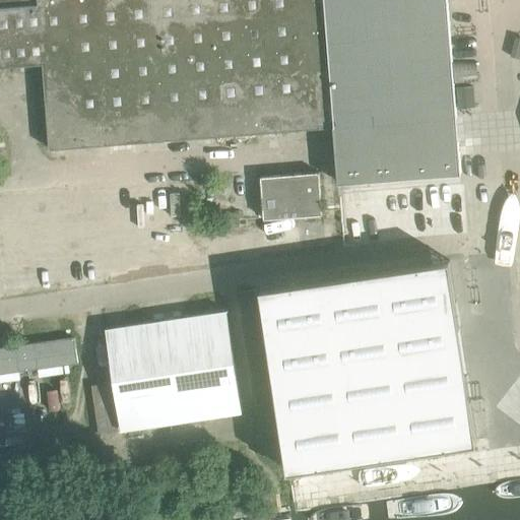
[(332,126),(337,183),(460,174),(446,0),(0,0),(0,66),(42,64),(49,148),(332,126)]
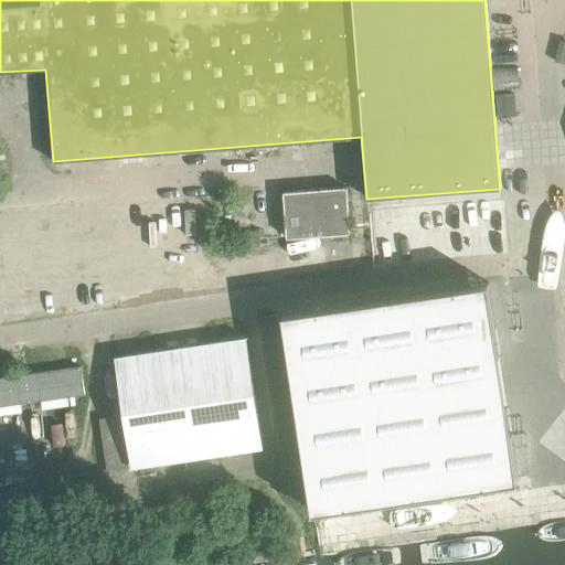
[(311,511),(518,480),(488,283),(281,313),(311,511)]
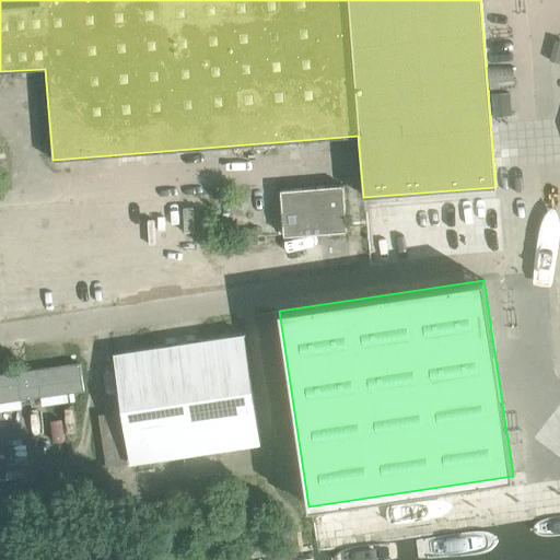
[(278,312),(256,315),(279,469),(275,470),(278,491),(304,487),(278,312)]
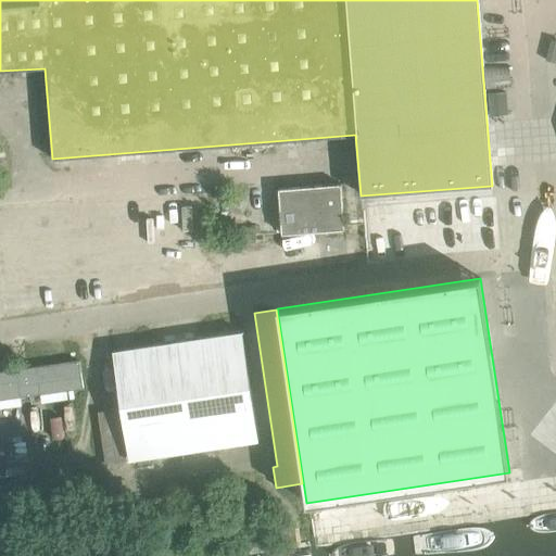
[(112,352),(128,460),(258,441),(242,331),(112,352)]
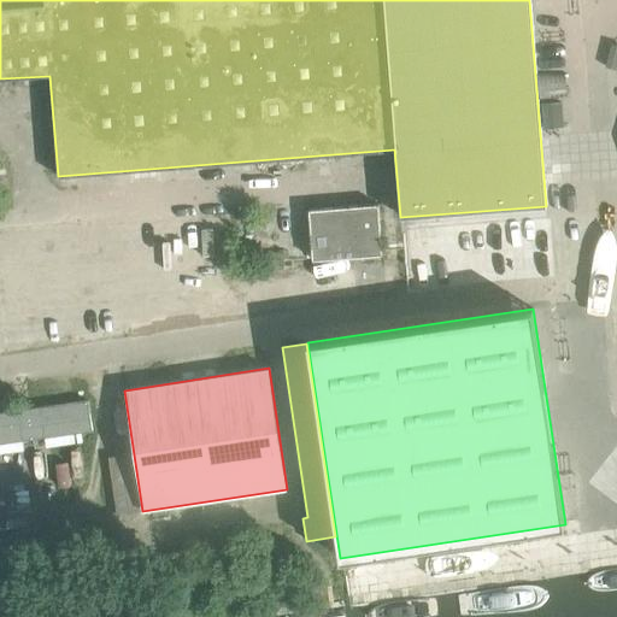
[(0,412),(0,442),(92,430),(87,401),(0,412)]
